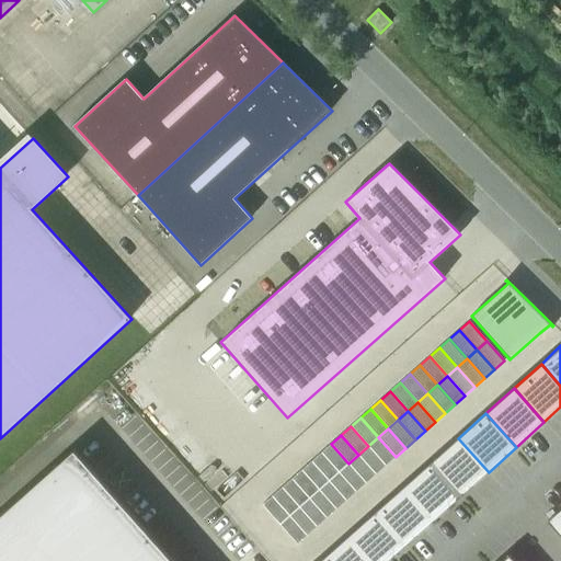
[(378,437),(368,446),(386,466),(396,457),(378,437)]
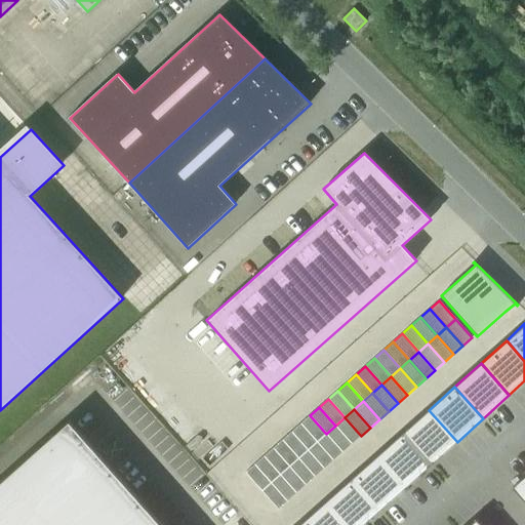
[(429,410),(403,433),(431,465),(457,442),(429,410)]
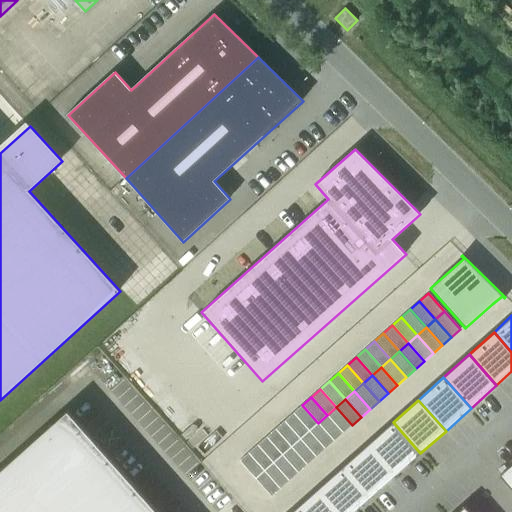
[(302,405),(293,413),(309,431),(318,423),(302,405)]
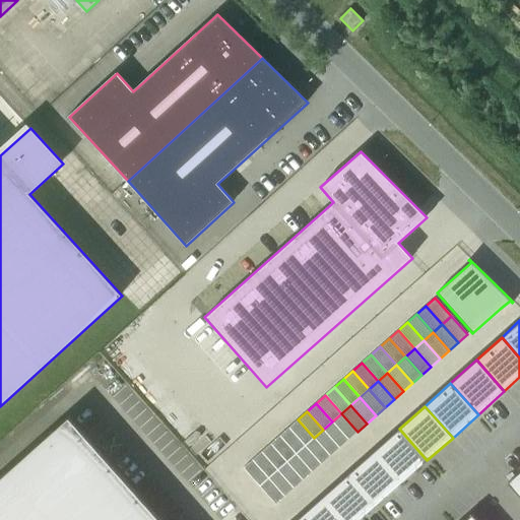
[(341,413),(332,421),(348,440),(358,432),(341,413)]
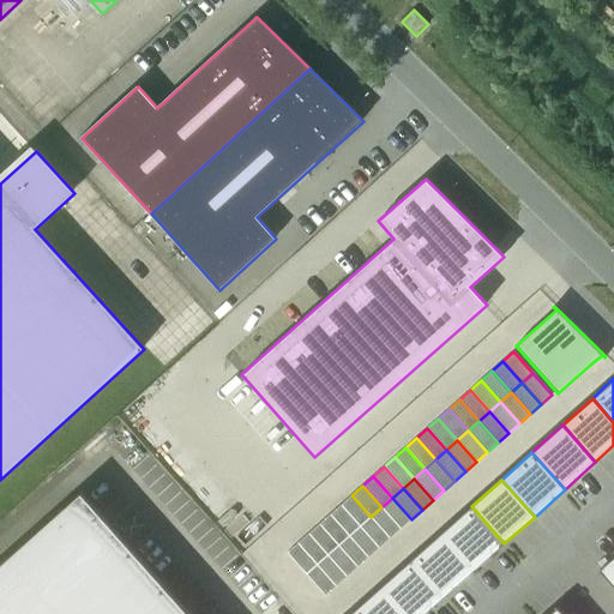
[(187,613),(80,493),(0,565),(0,613),(187,613)]
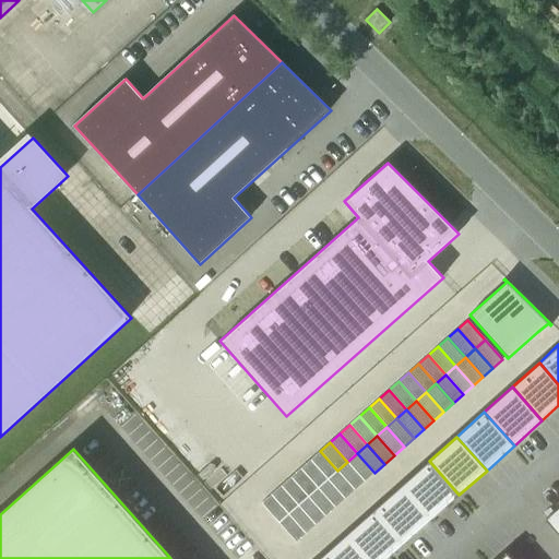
[(320,451),(310,460),(328,479),(337,471),(320,451)]
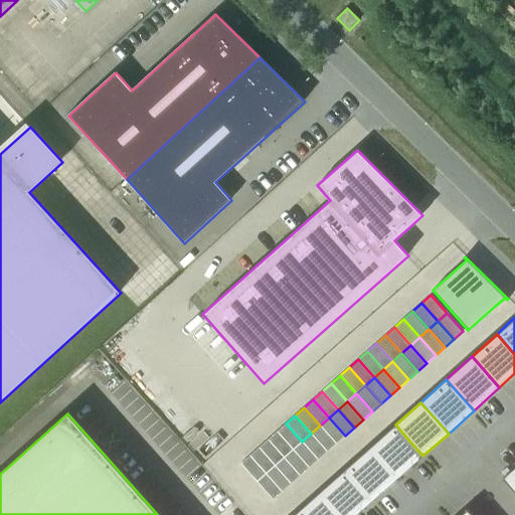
[(329,417),(320,425),(336,444),(345,436),(329,417)]
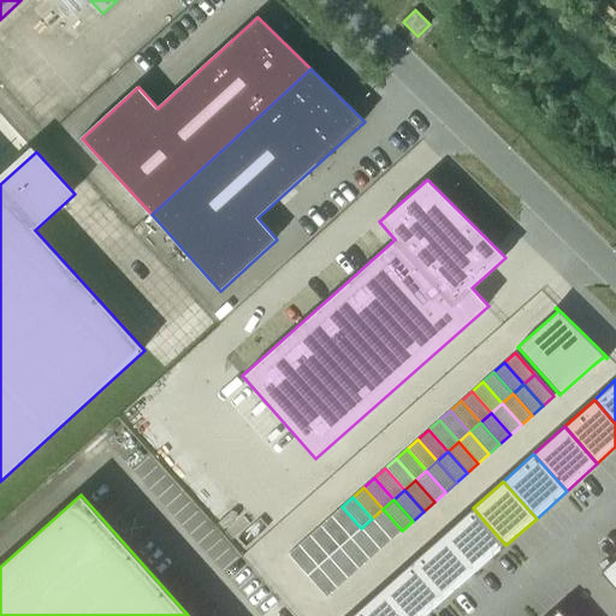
[(342,507),(331,516),(350,538),(361,528),(342,507)]
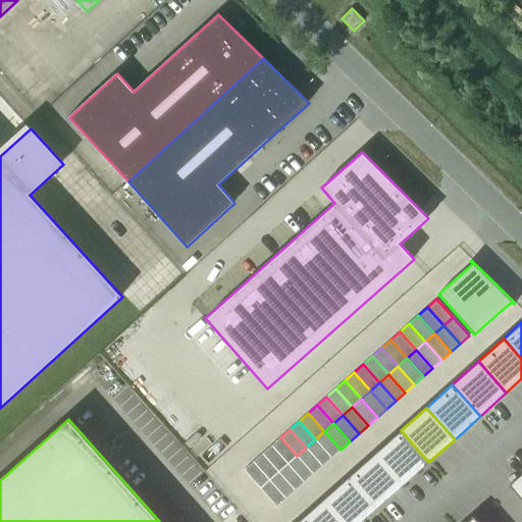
[(401,430),(374,454),(403,485),(428,462),(401,430)]
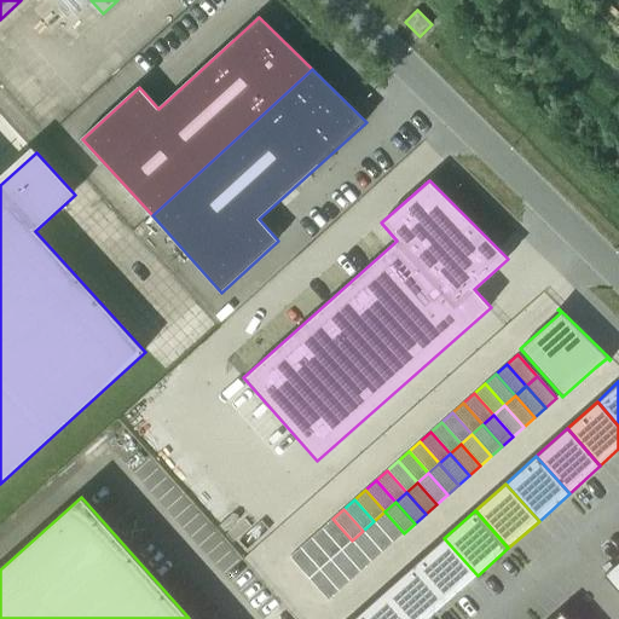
[(385,512),(374,521),(393,543),(404,533),(385,512)]
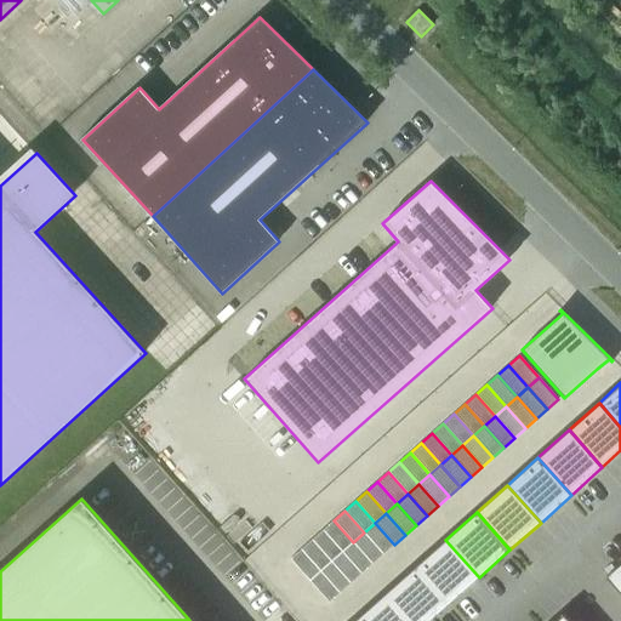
[(334,520),(324,530),(342,552),(353,542),(334,520)]
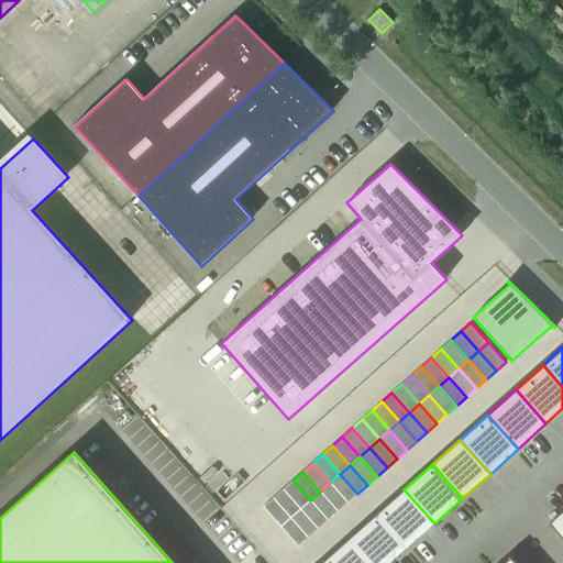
[(340,474),(330,483),(348,503),(357,494),(340,474)]
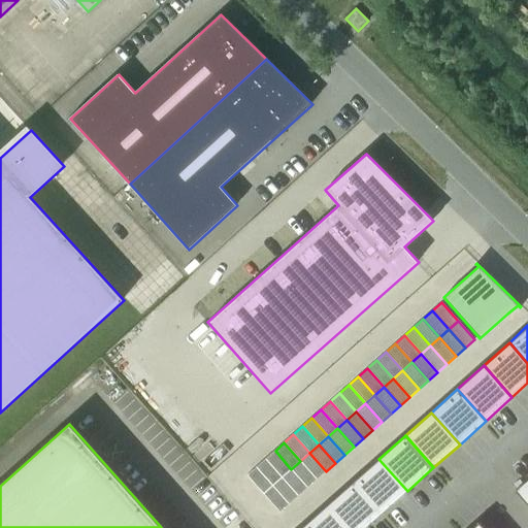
[(275,451),(266,459),(282,477),(291,469),(275,451)]
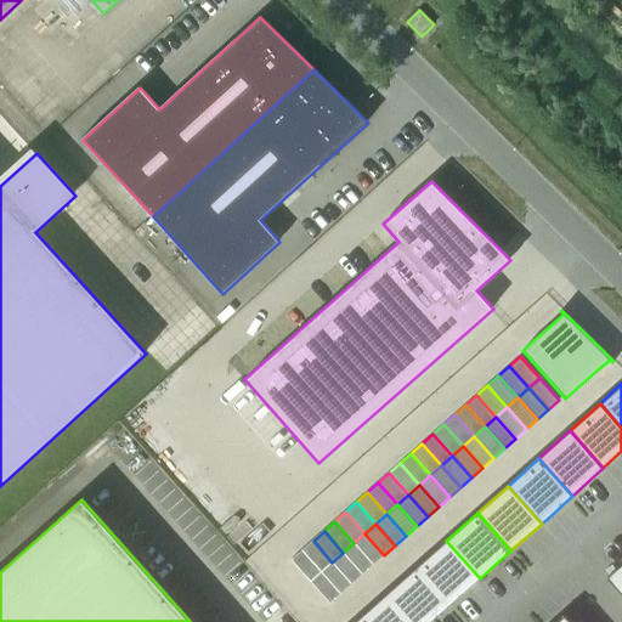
[(365,533),(354,543),(373,565),(384,555),(365,533)]
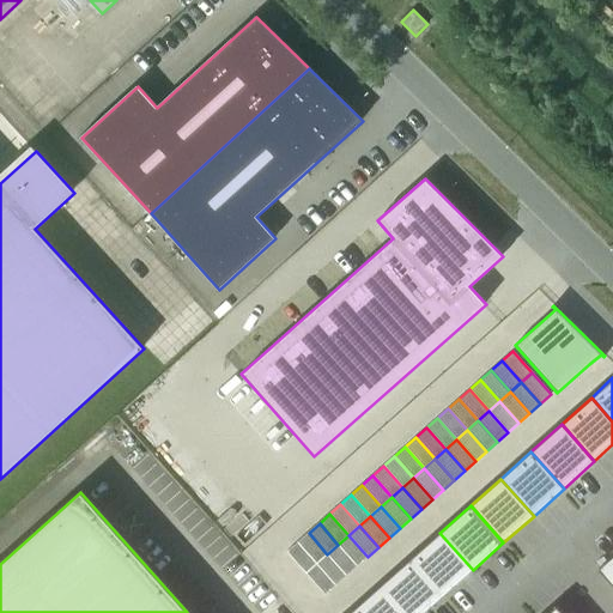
[(309,533),(298,542),(317,564),(327,554),(309,533)]
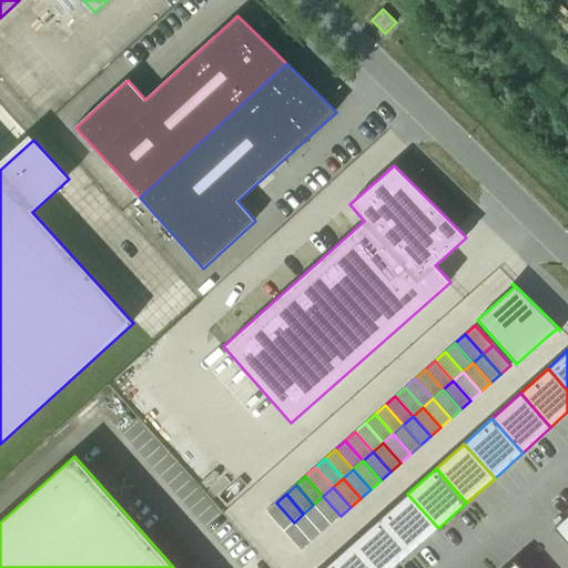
[(407,494),(379,518),(409,553),(438,528),(407,494)]
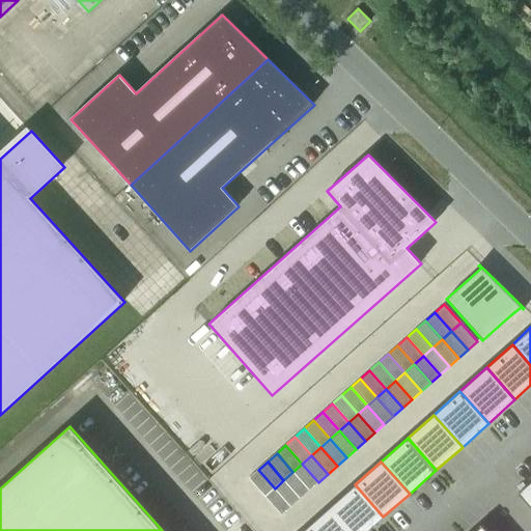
[(302,464),(292,472),(309,491),(318,482),(302,464)]
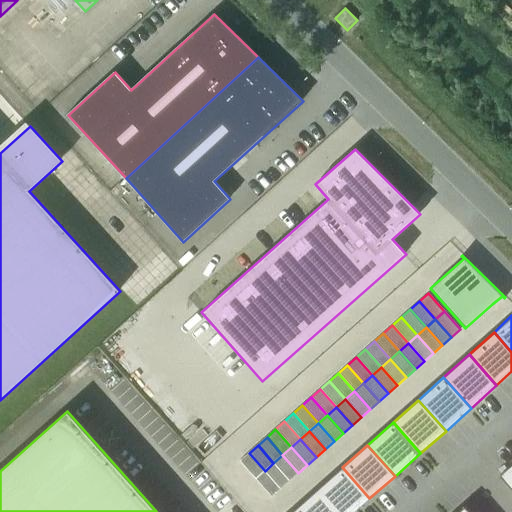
[(249,453),(240,461),(256,479),(265,471),(249,453)]
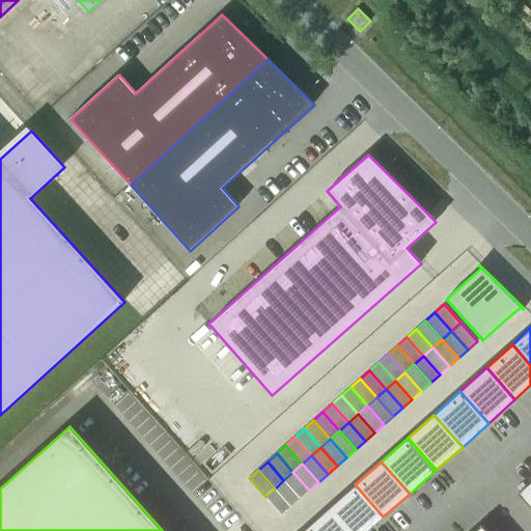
[(292,472),(283,480),(300,499),(309,491),(292,472)]
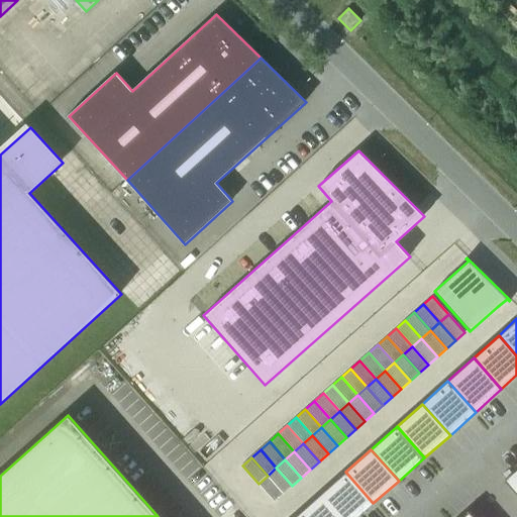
[(276,468),(268,476),(283,494),(292,486),(276,468)]
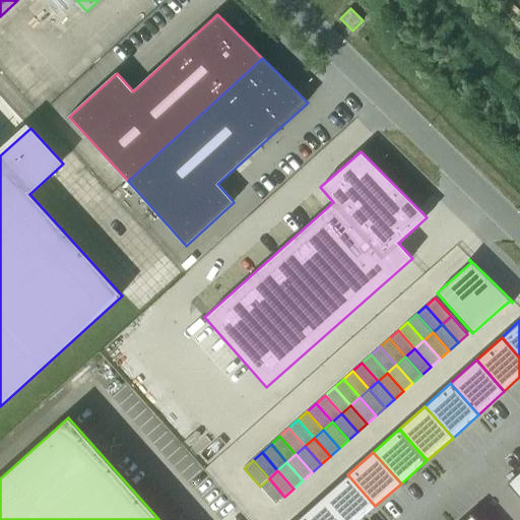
[(519,471),(507,482),(519,497),(519,471)]
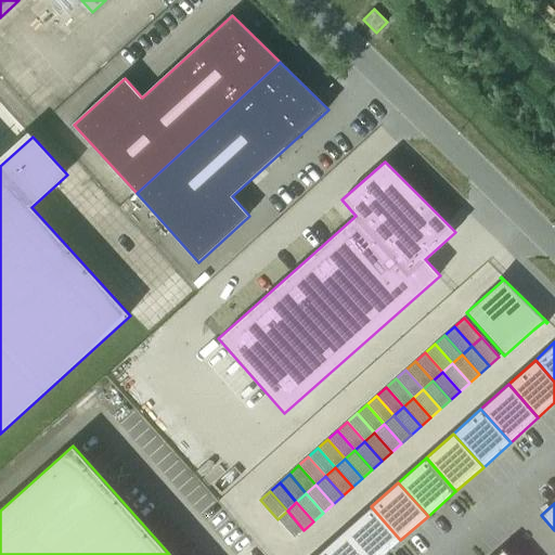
[(371,506),(343,531),(363,554),(384,554),(400,540),(371,506)]
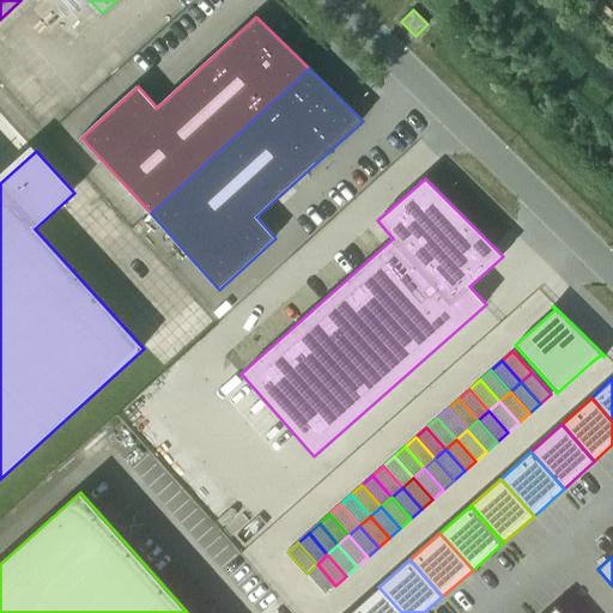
[(317,564),(307,574),(325,594),(335,586),(317,564)]
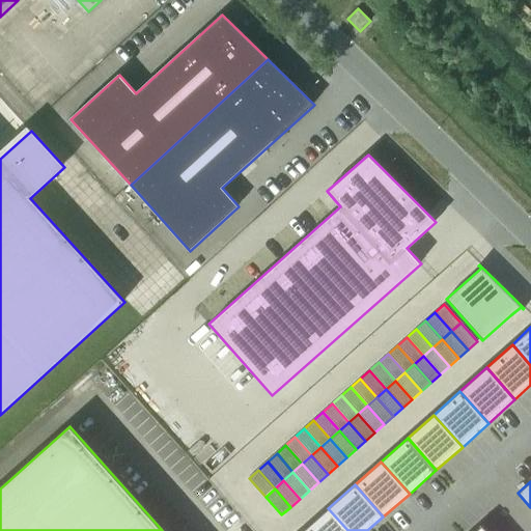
[(347,530),(328,508),(302,530),(347,530)]
